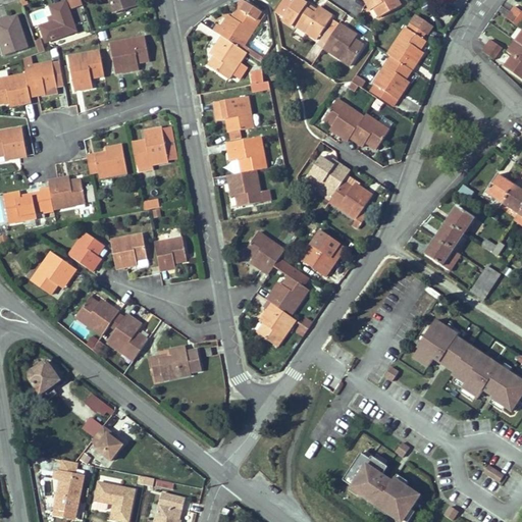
[(80,31),(68,0),(66,0),(51,5),(56,19),(39,25),(44,43),(80,31)]
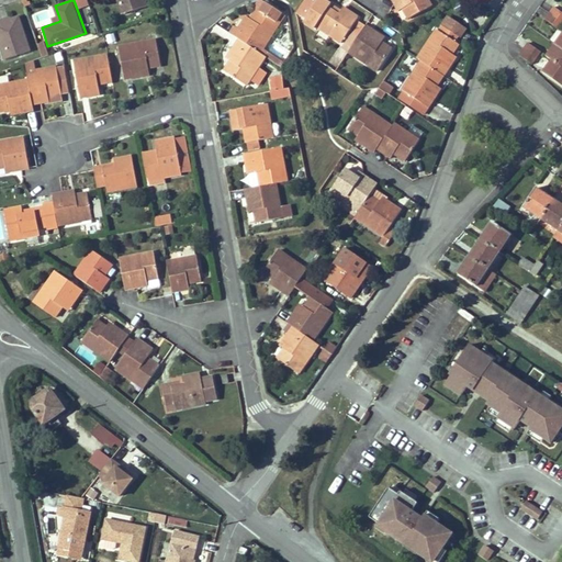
[(119,0),(123,12),(150,4),(149,0),(119,0)]
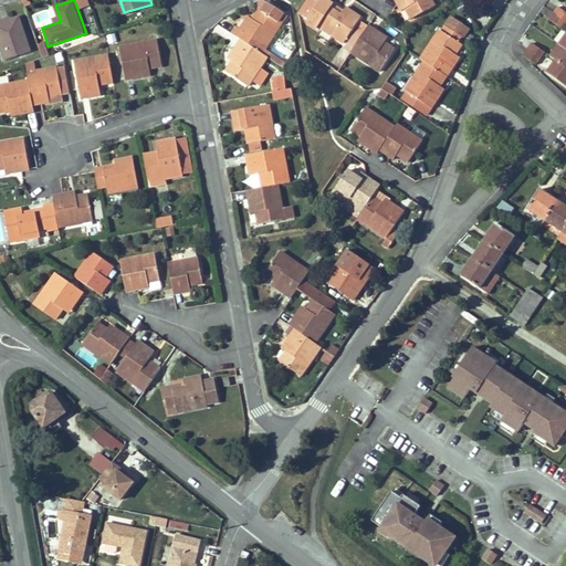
[(332,7),(323,0),(322,0),(306,23),(316,30),(318,28),(343,43),(359,18),(345,9),(341,16),(331,9),(332,7)]
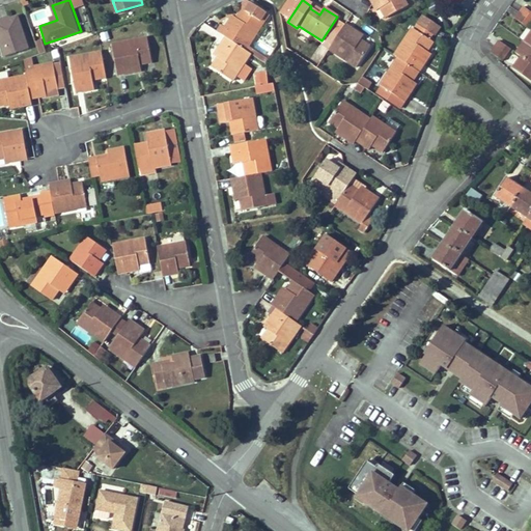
[(408,6),(403,0),(370,0),(373,3),(374,7),(380,4),(387,18),(408,6)]
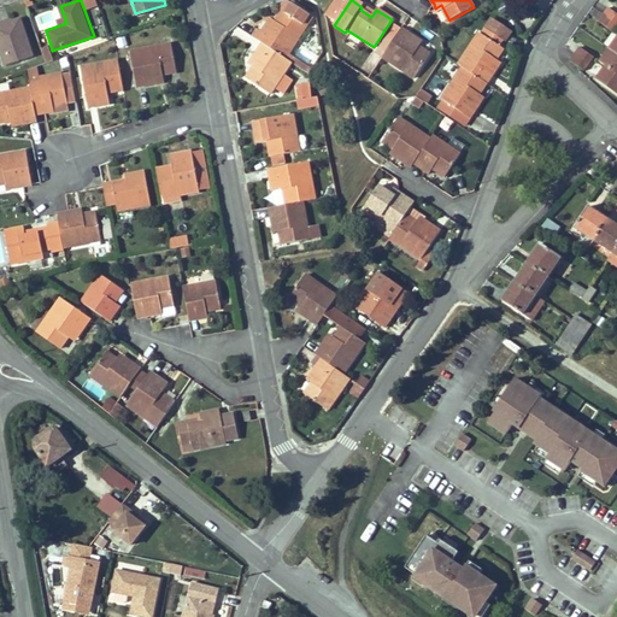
[(288,3),(282,12),(306,28),(312,18),(288,3)]
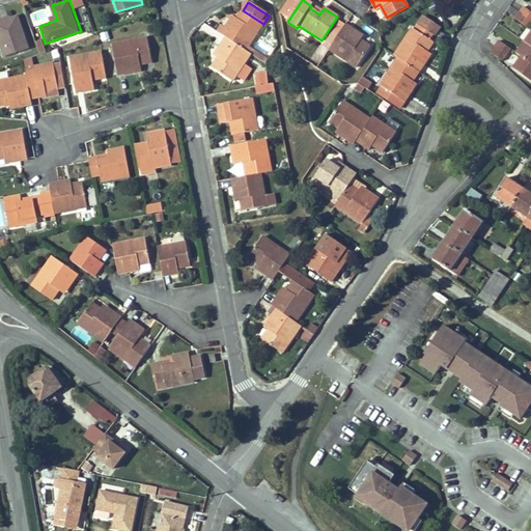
[(530,11),(524,7),(520,12),(530,21),(530,11)]
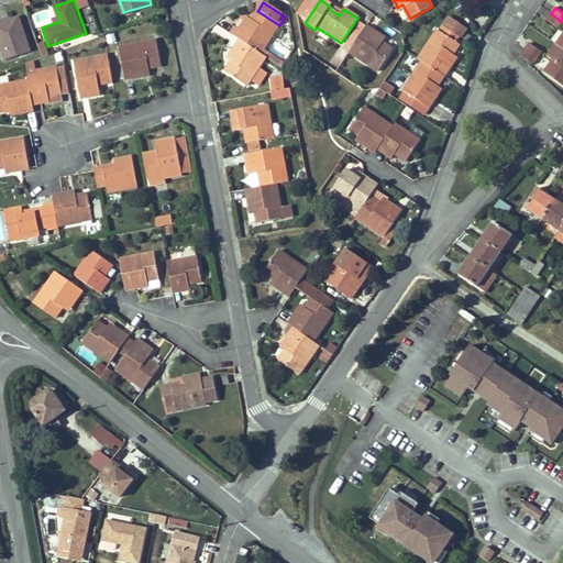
[(263,50),(279,25),(257,11),(249,24),(244,22),(234,36),(240,40),(260,54),(263,50)]
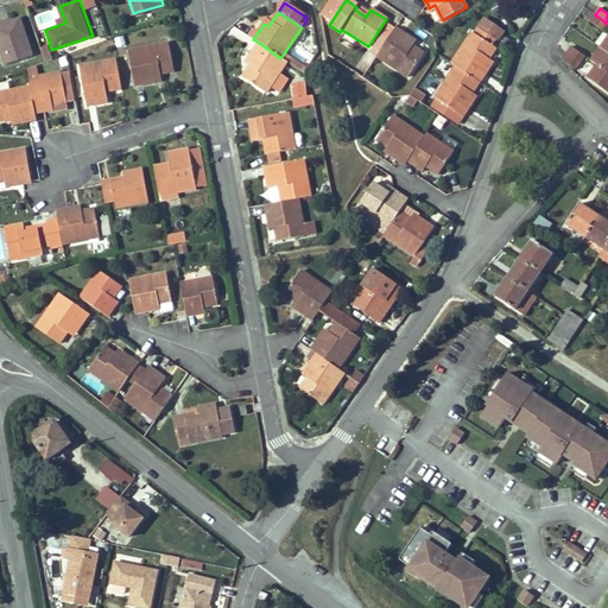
[(607,25),(607,24),(595,14),(590,21),(605,32),(607,25)]
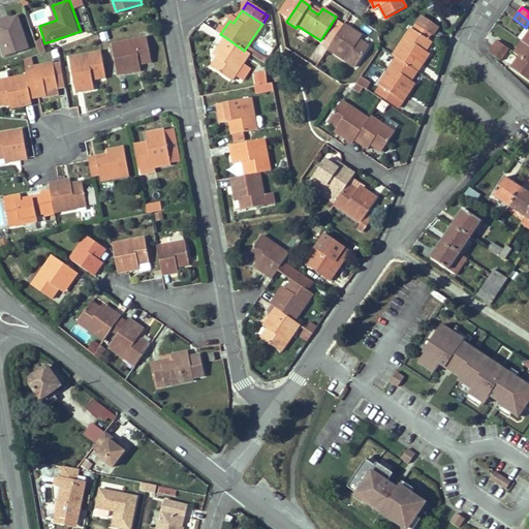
[(29,47),(17,13),(0,19),(0,47),(3,56),(29,47)]
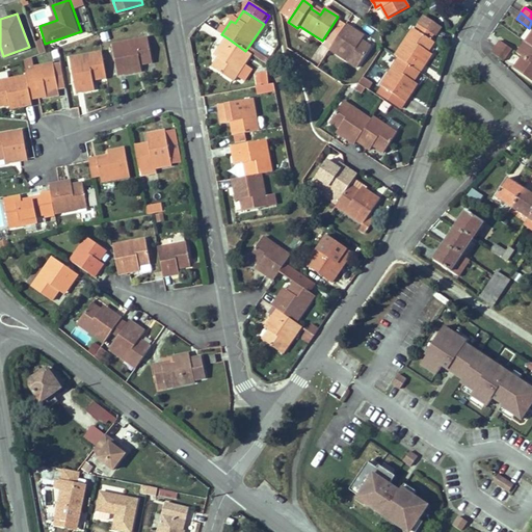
[(414,29),(431,41),(442,26),(423,14),(414,29)]
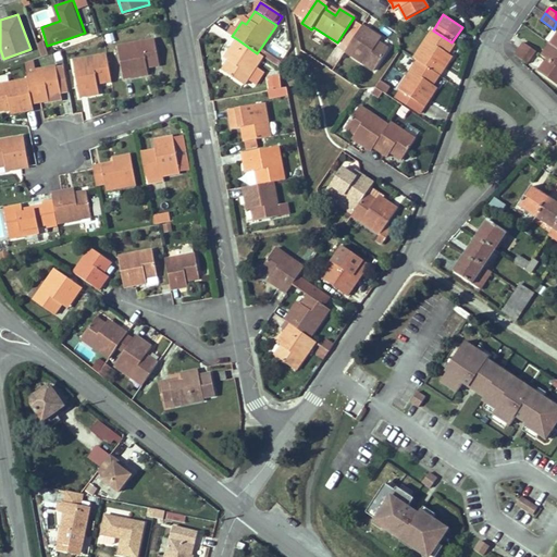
[(339,48),(345,52),(362,26),(356,23),(339,48)]
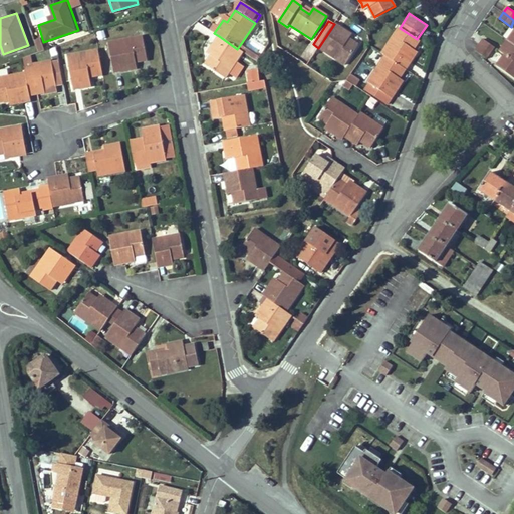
[(344,65),(357,45),(345,37),(347,33),(334,24),(318,48),(344,65)]
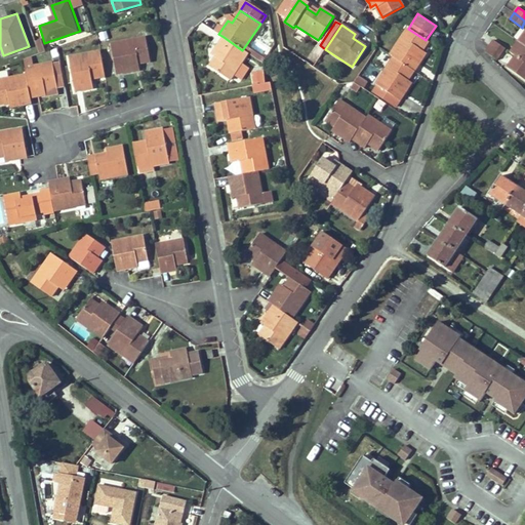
[(419,55),(428,42),(426,40),(408,29),(407,29),(390,55),(394,57),(414,72),(423,57),(419,55)]
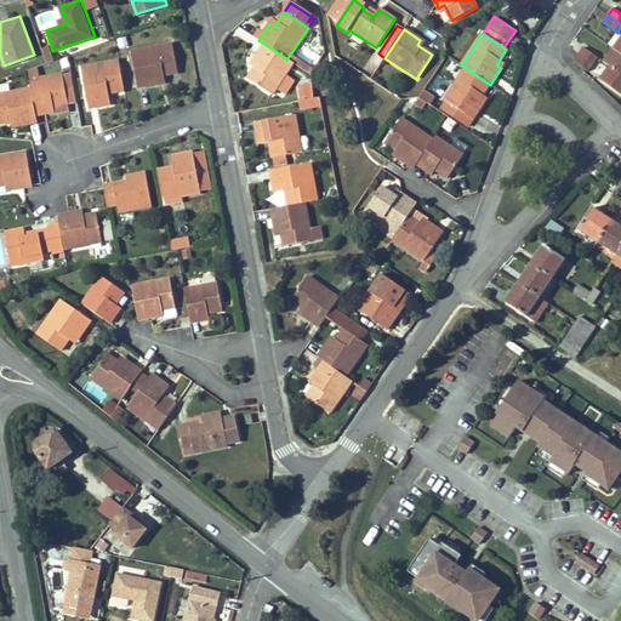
[(177,74),(171,41),(130,49),(137,89),(159,85),(158,78),(177,74)]
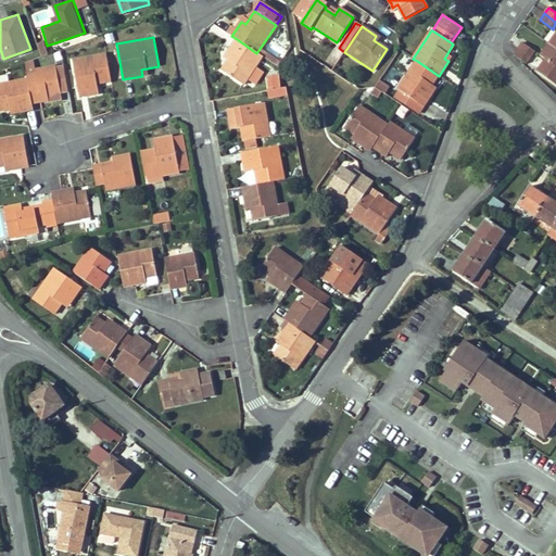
[(255,66),(263,57),(256,53),(237,39),(225,59),(228,61),(222,72),(243,86),(248,79),(255,66)]
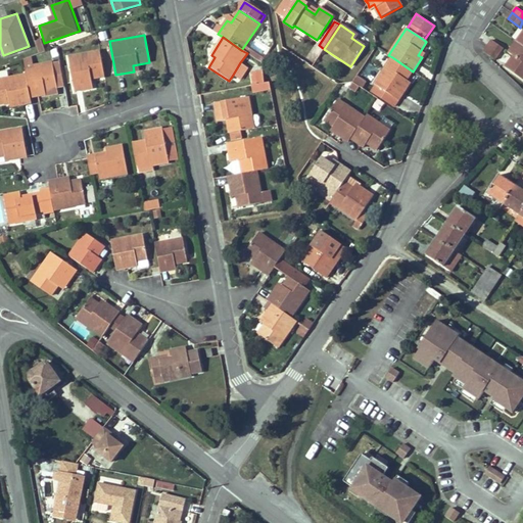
[(38,51),(44,50),(41,39),(35,40),(38,51)]
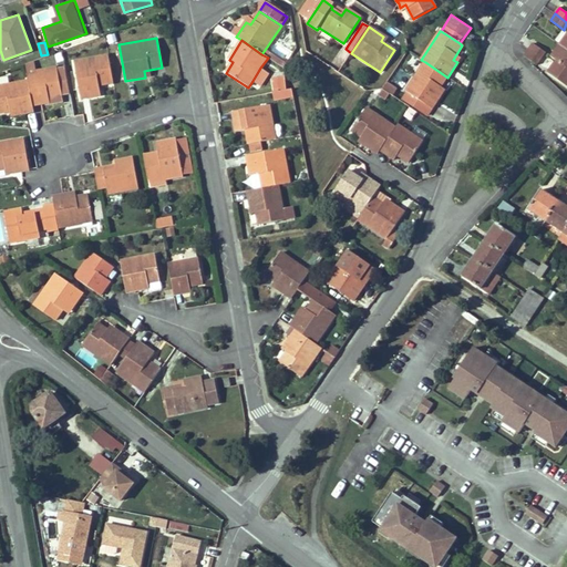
[(545,53),(534,44),(529,50),(542,59),(545,53)]
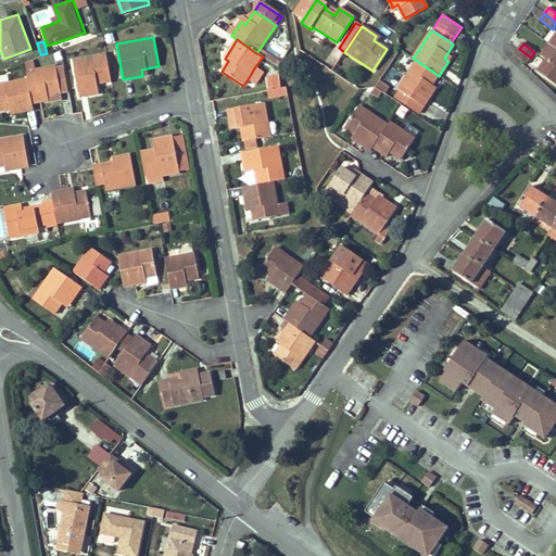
[(555,49),(554,49),(548,45),(541,57),(546,60),(555,66),(555,49)]
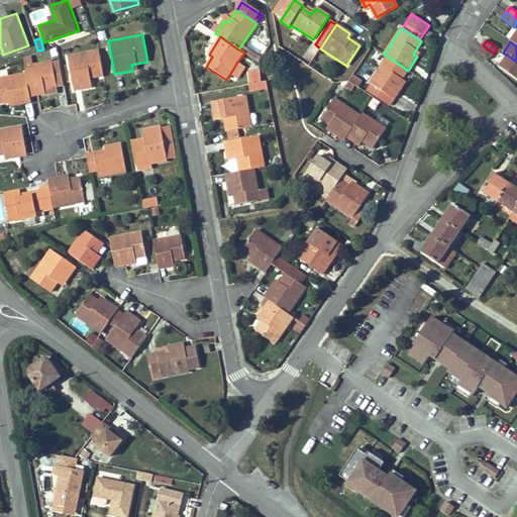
[(261,58),(241,45),(238,49),(244,53),(257,62),(261,58)]
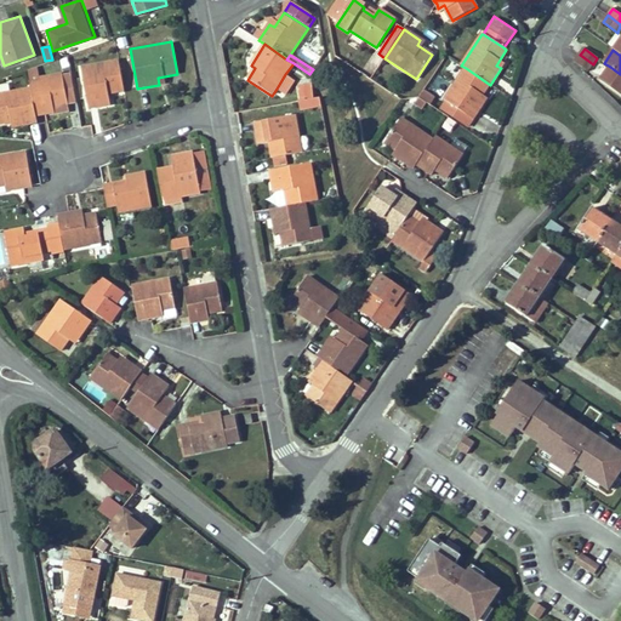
[(593,64),(580,55),(575,62),(588,72),(593,64)]
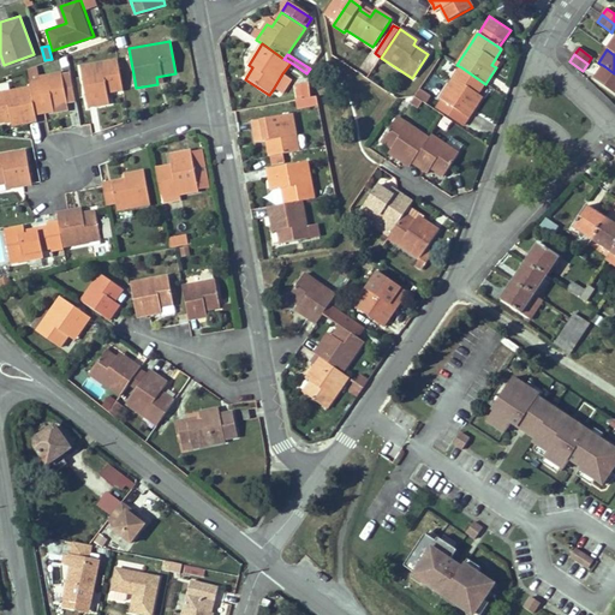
[(123,90),(118,59),(81,66),(88,107),(109,103),(107,93),(123,90)]
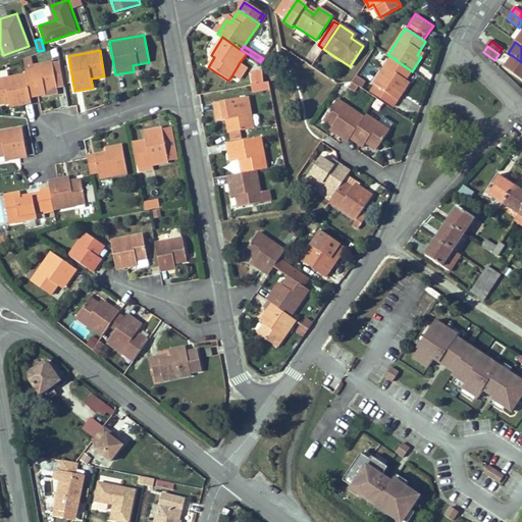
[(56,88),(52,61),(33,63),(32,56),(23,59),(24,72),(30,98),(45,95),(45,90),(56,88)]
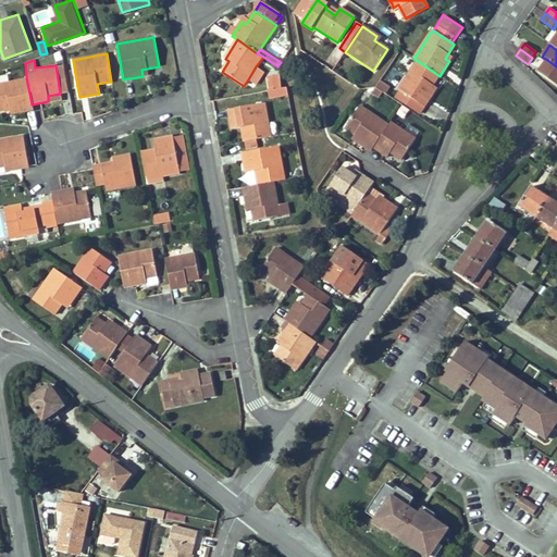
[(556,66),(547,60),(539,72),(556,85),(556,66)]
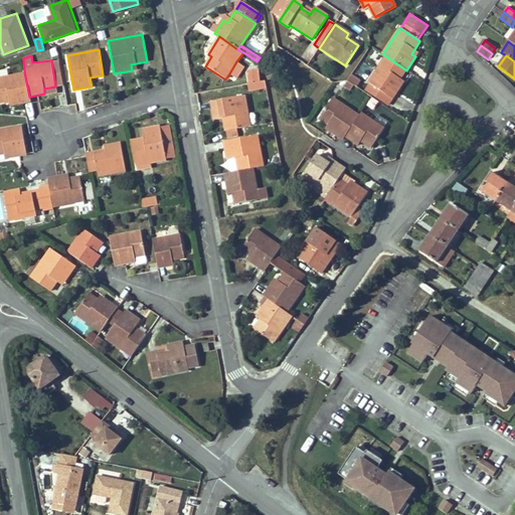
[(406,70),(386,56),(369,81),(371,83),(370,83),(366,90),(388,104),(401,84),(398,82),(406,70)]
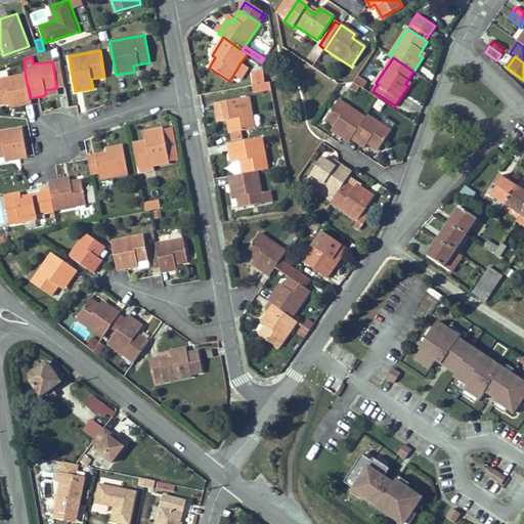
[(55,61),(52,61),(56,88),(64,86),(59,61),(55,61)]
